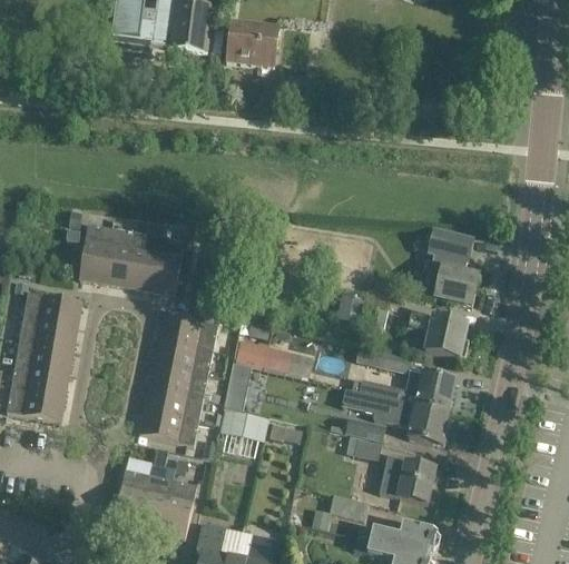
[(111,33),(110,49),(150,55),(151,43),(166,46),(166,48),(173,49),(207,53),(209,40),(206,39),(211,0),(156,0),(155,9),(154,21),(141,19),(143,8),(144,0),(114,0),(110,33),(111,33)]
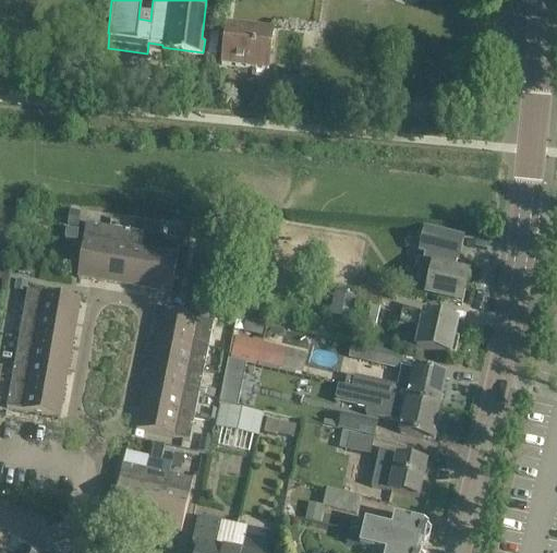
[(268,67),(273,26),(226,21),(221,60),(268,67)]
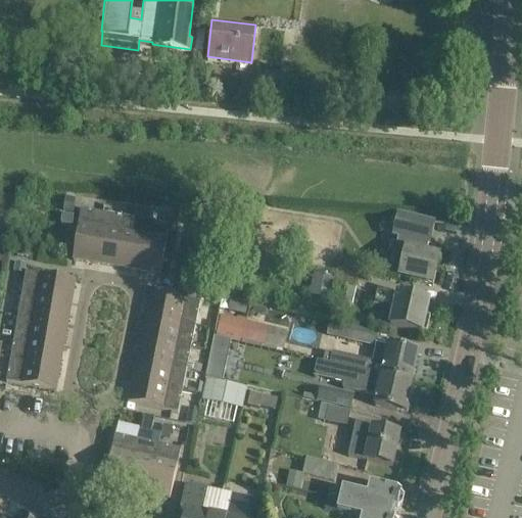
[(194,38),(203,39),(205,21),(196,20),(194,38)]
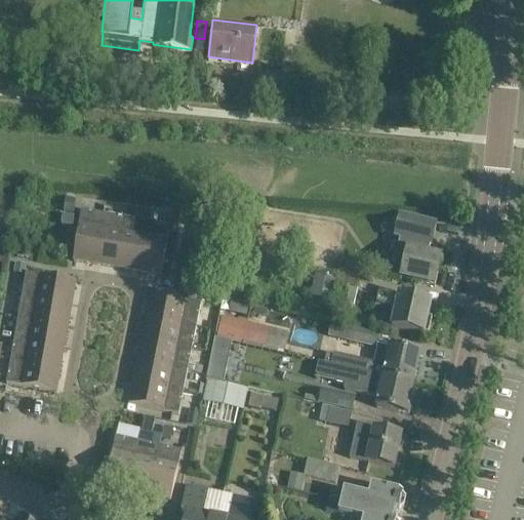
[(103,212),(81,208),(73,257),(94,262),(103,212)]
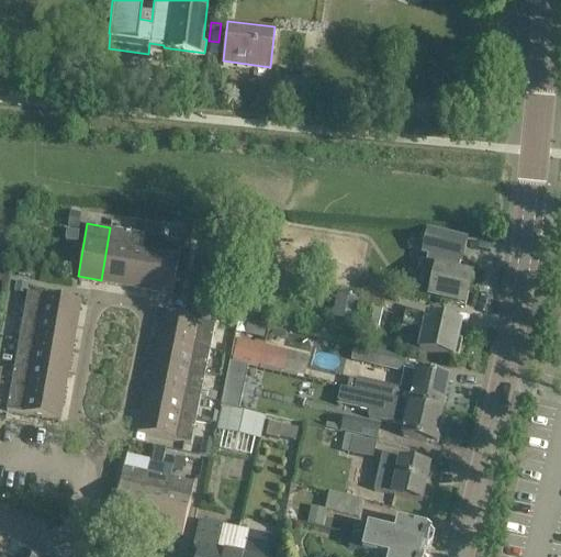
[(182,225),(180,238),(181,238),(190,241),(192,227),(182,225)]
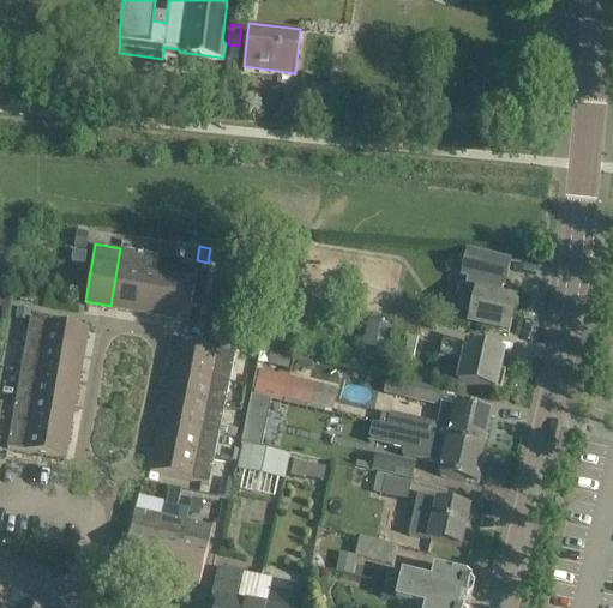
[(146,252),(120,248),(110,306),(137,309),(146,252)]
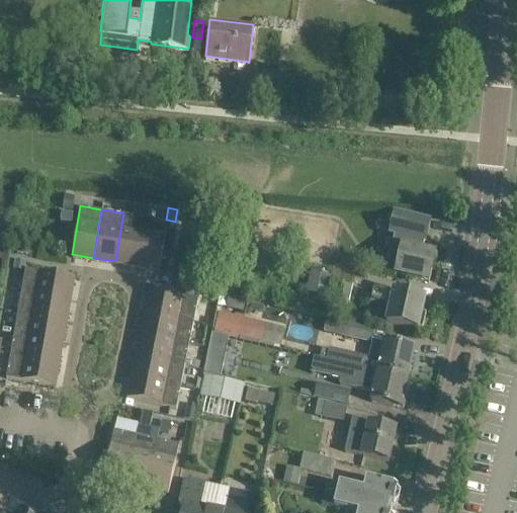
[(430,219),(394,210),(390,231),(425,239),(430,219)]
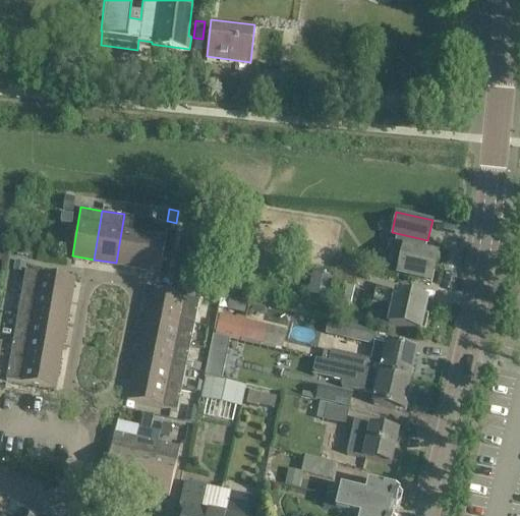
[(146,218),(124,214),(116,263),(137,267),(146,218)]
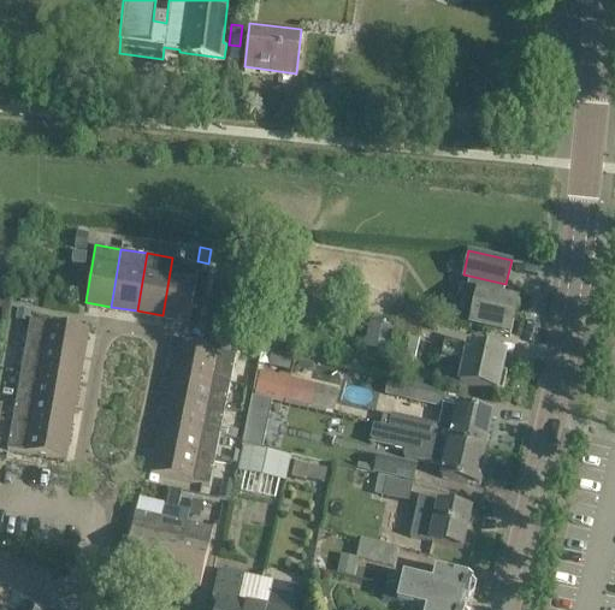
[(163,315),(189,320),(199,261),(197,261),(172,258),(163,315)]
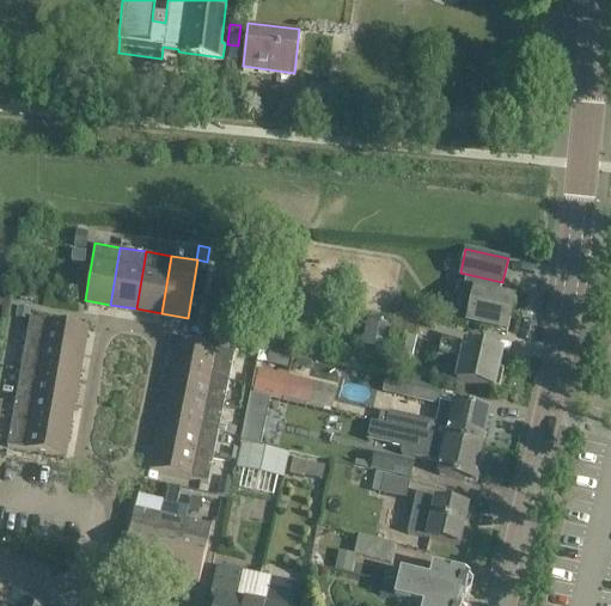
[(507,329),(514,298),(498,293),(500,282),(466,274),(463,287),(474,289),(466,320),(507,329)]
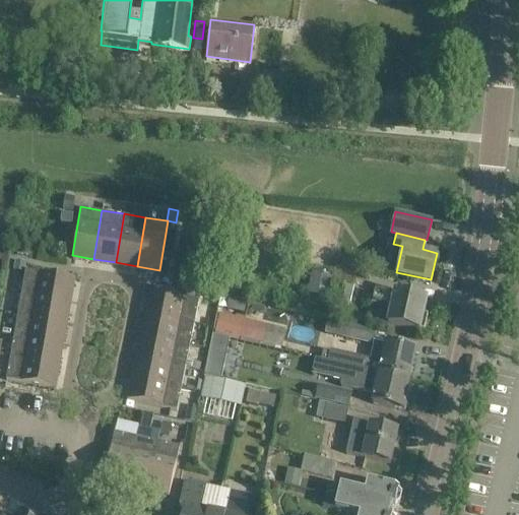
[(23,270),(25,261),(14,259),(12,268),(23,270)]
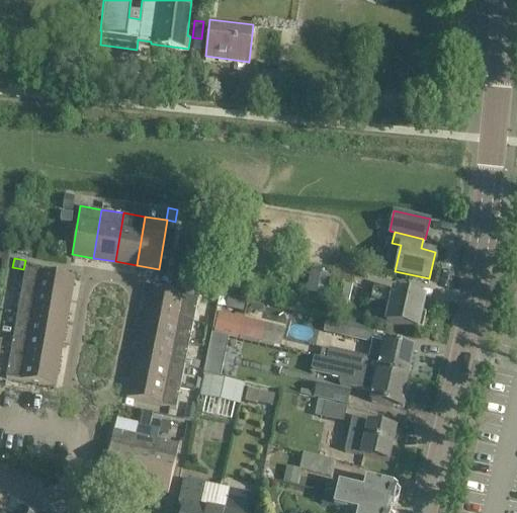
[(310,265),(306,284),(325,289),(330,270),(310,265)]
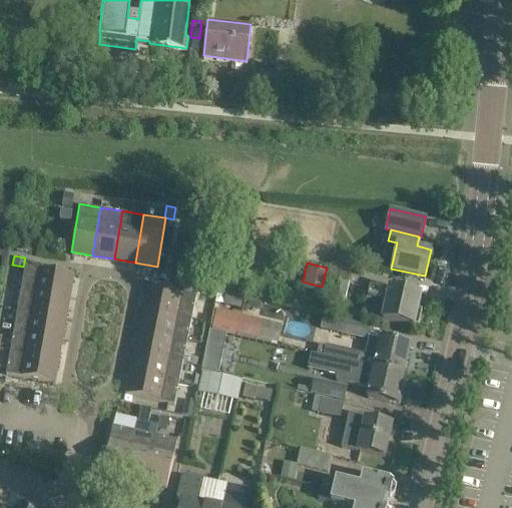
[(20,285),(69,294),(73,272),(24,264),(20,285)]
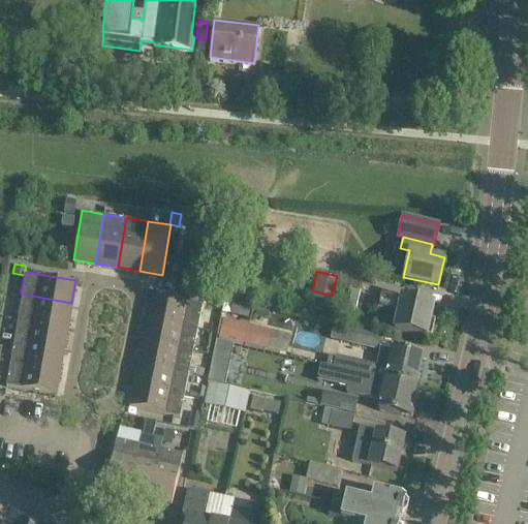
[(340,272),(337,285),(359,289),(362,277),(340,272)]
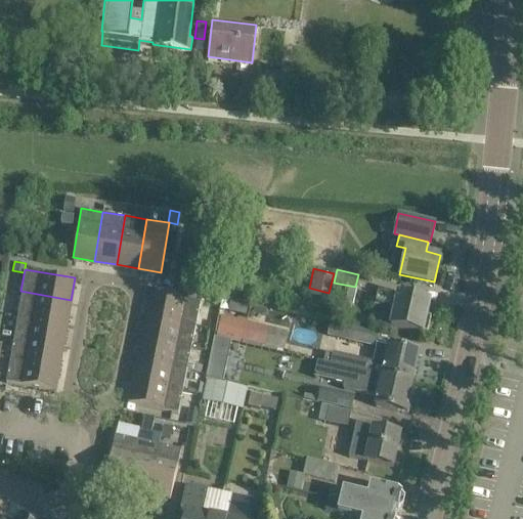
[(17,313),(67,321),(71,300),(20,291),(17,313)]
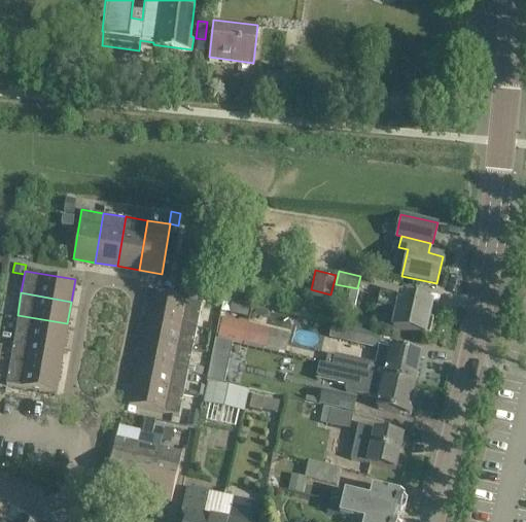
[(429,317),(432,302),(400,294),(400,297),(380,292),(377,305),(397,309),(397,310),(429,317)]
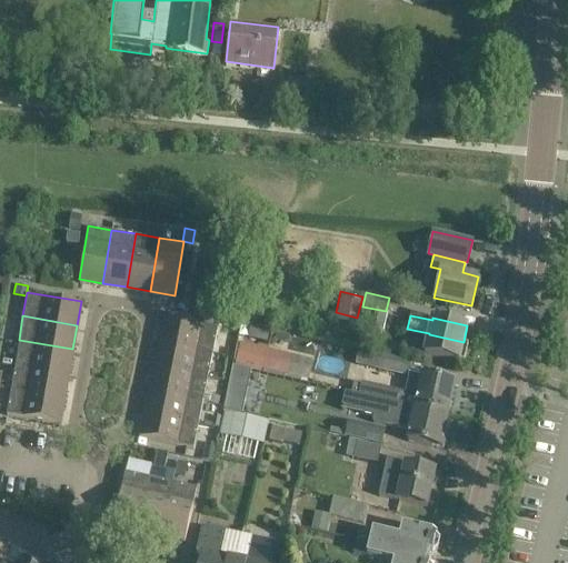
[(212,351),(217,328),(162,317),(158,340),(212,351)]
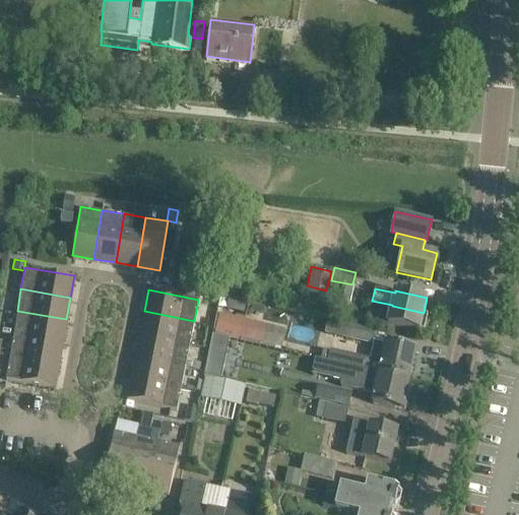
[(392,306),(389,322),(420,329),(424,313),(392,306)]
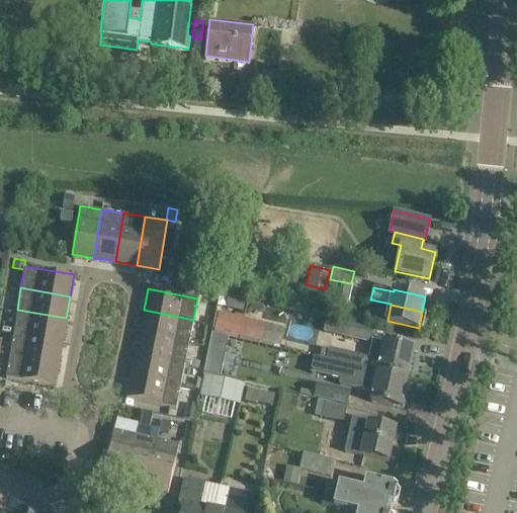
[(13,332),(62,340),(66,318),(17,310),(13,332)]
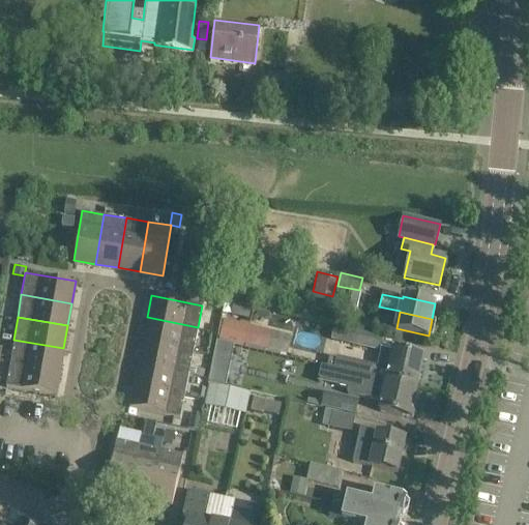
[(147,317),(143,340),(193,350),(198,327),(147,317)]
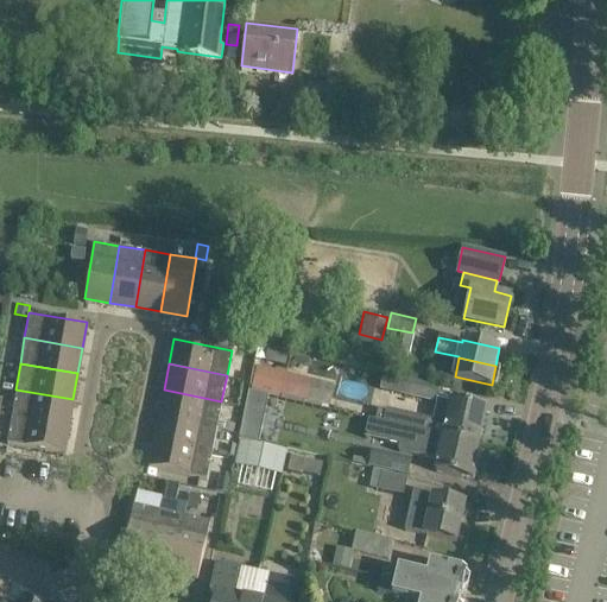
[(255,363),(250,387),(307,401),(313,378),(255,363)]
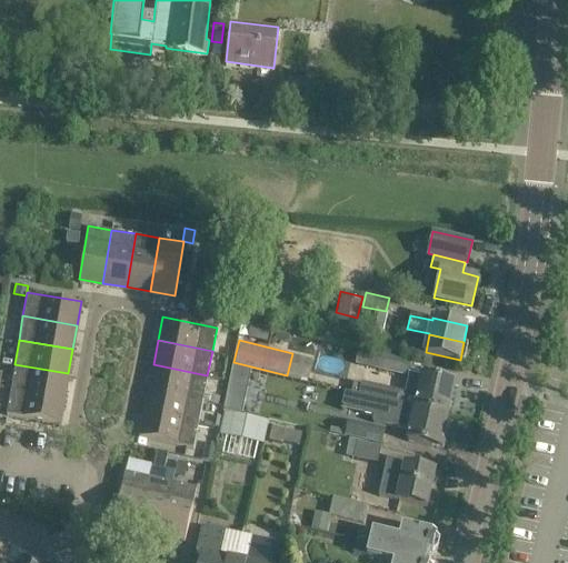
[(407,373),(410,358),(368,347),(364,362),(407,373)]
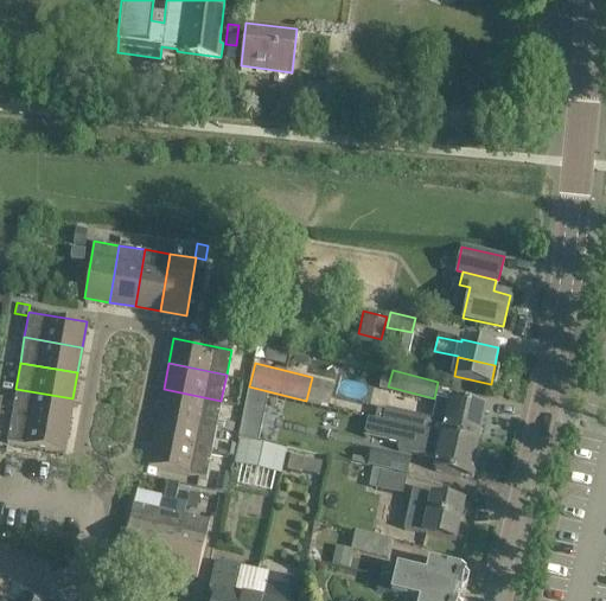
[(11,414),(69,424),(72,398),(16,389),(11,414)]
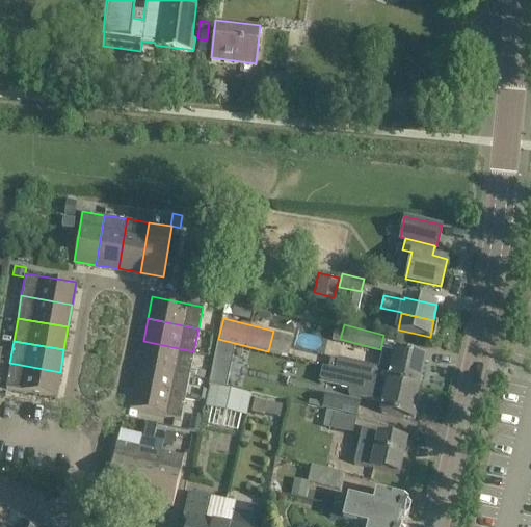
[(143,341),(138,363),(189,373),(193,351),(143,341)]
